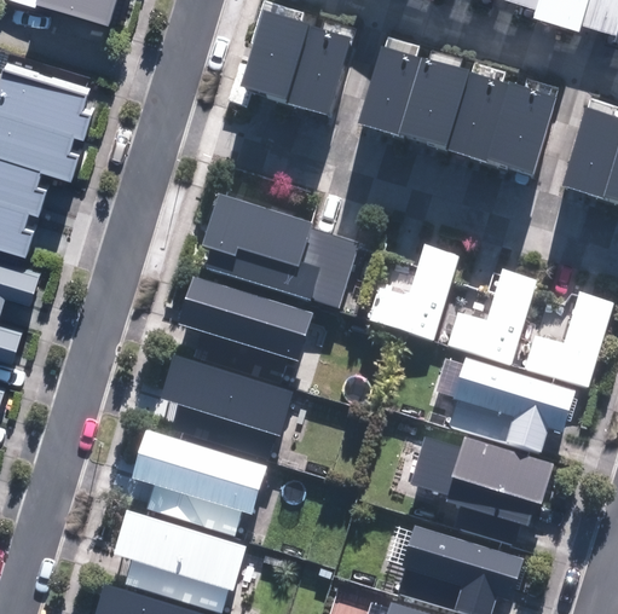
[(46,0),(117,22),(123,0),(46,0)]
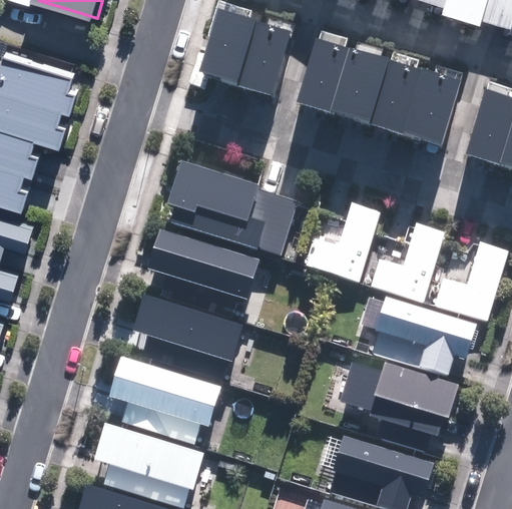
[(443,0),(443,1),(511,22),(511,17),(511,0),(443,0)]
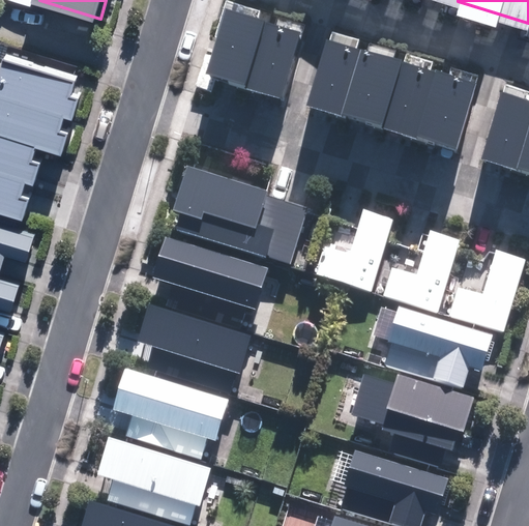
[(282,95),(300,28),(263,18),(263,16),(225,5),(207,70),(244,81),(243,85),(282,95)]
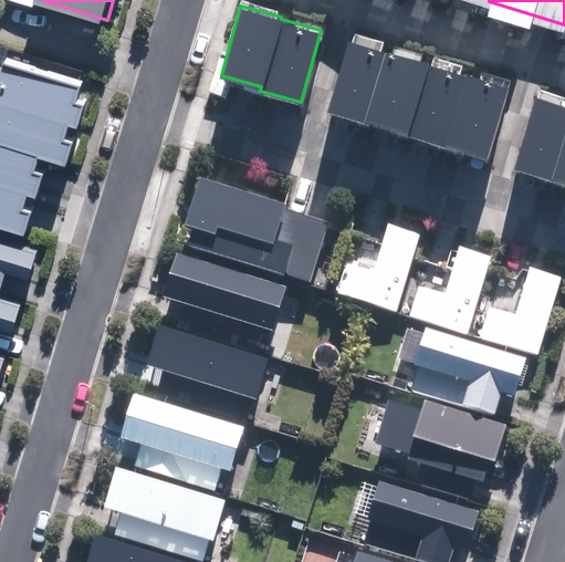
[(509,86),(348,40),(328,108),(488,155),(509,86)]
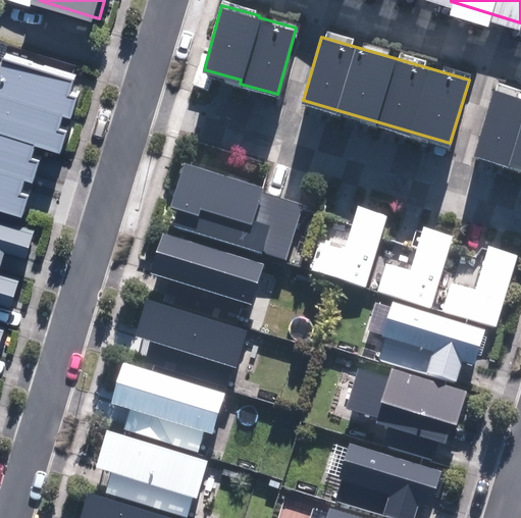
[(0,197),(30,207),(36,186),(27,183),(31,169),(41,172),(48,151),(35,147),(40,134),(65,142),(71,120),(63,118),(67,104),(73,106),(80,86),(69,83),(74,68),(9,48),(0,74),(0,197)]
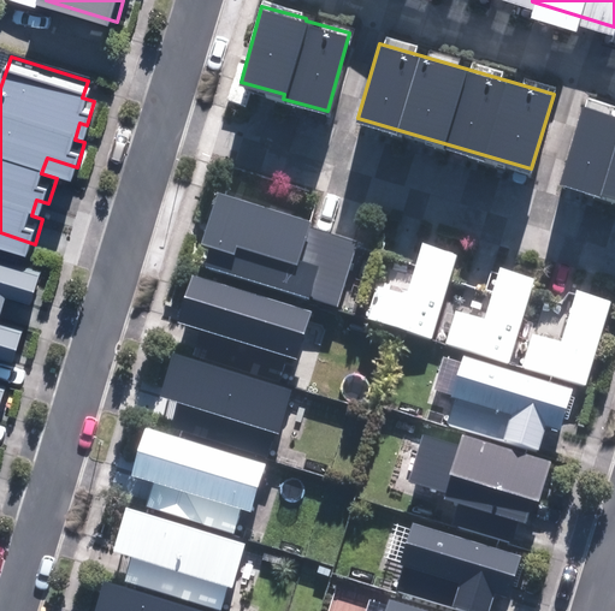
[(614,113),(580,104),(557,179),(614,196),(614,113)]
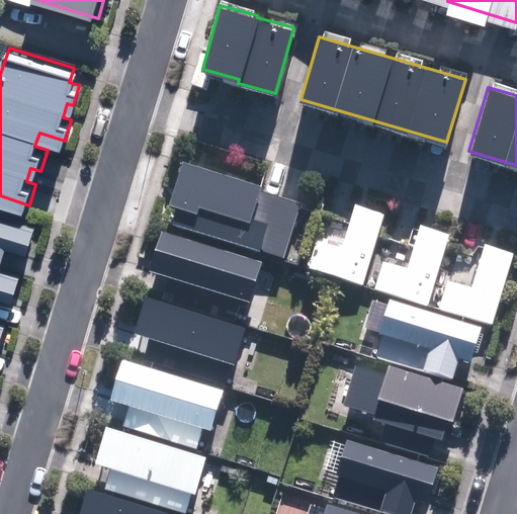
[(303,202),(187,166),(169,224),(284,260),(303,202)]
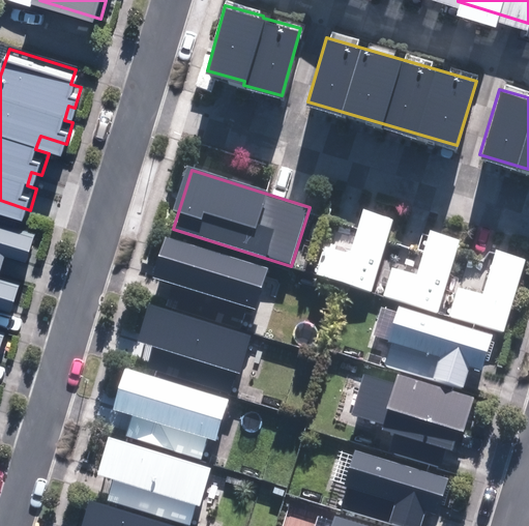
[(327,242),(317,273),(371,291),(393,220),(359,209),(347,249),(327,242)]
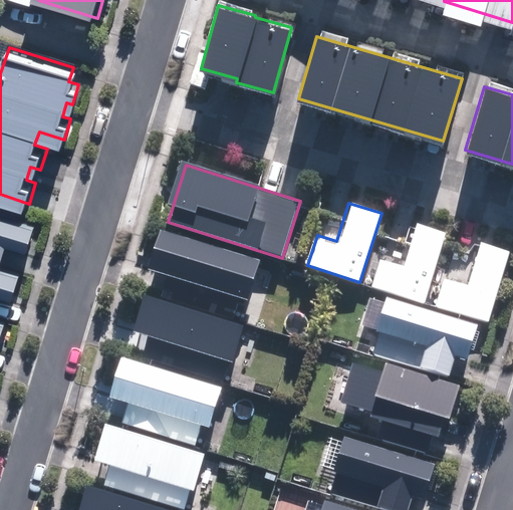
[(0,341),(3,342),(11,313),(0,309),(0,286),(18,291),(25,268),(3,262),(10,239),(30,245),(38,218),(0,207),(0,341)]
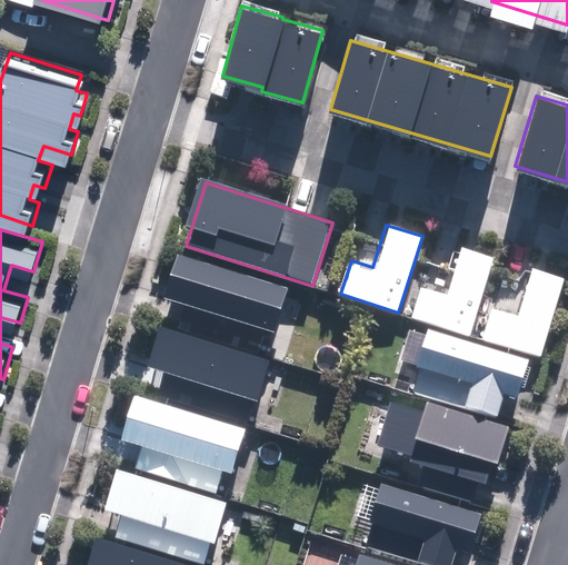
[(421,278),(410,314),(470,333),(494,258),(460,247),(448,286),(421,278)]
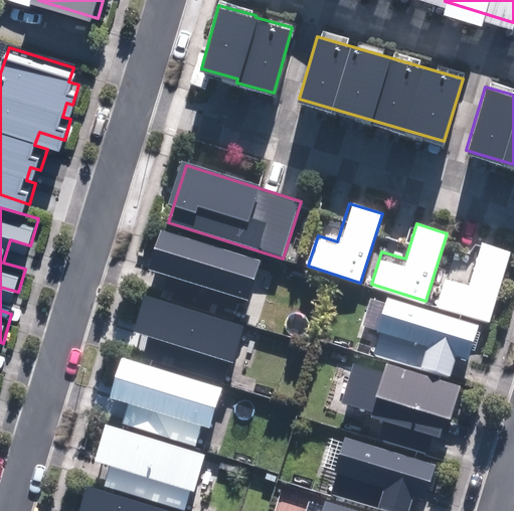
[(261,261),(161,232),(150,275),(250,301),(261,261)]
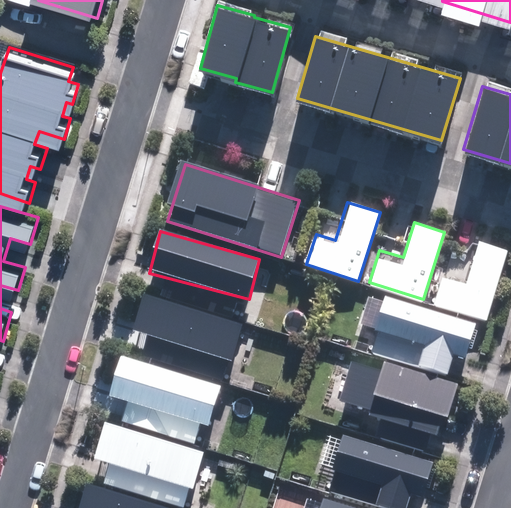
[(441,274),(433,301),(487,318),(508,251),(479,242),(466,281),(441,274)]
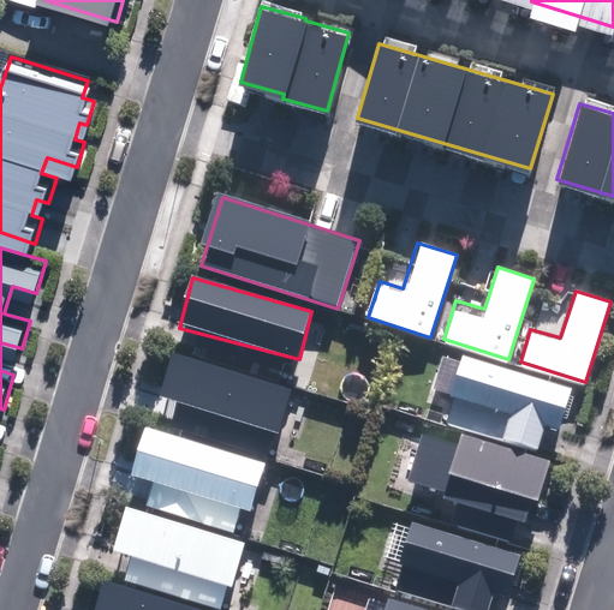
[(296,387),(179,347),(164,399),(280,435),(296,387)]
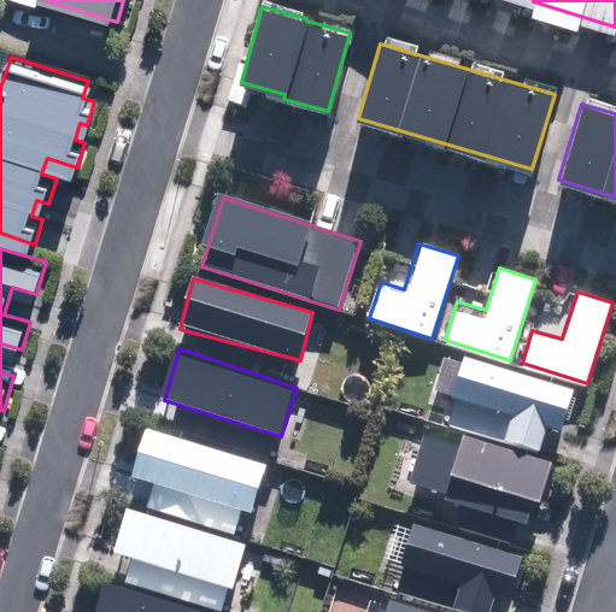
[(447,419),(538,446),(545,422),(559,425),(572,383),(462,352),(451,392),(456,393),(447,419)]
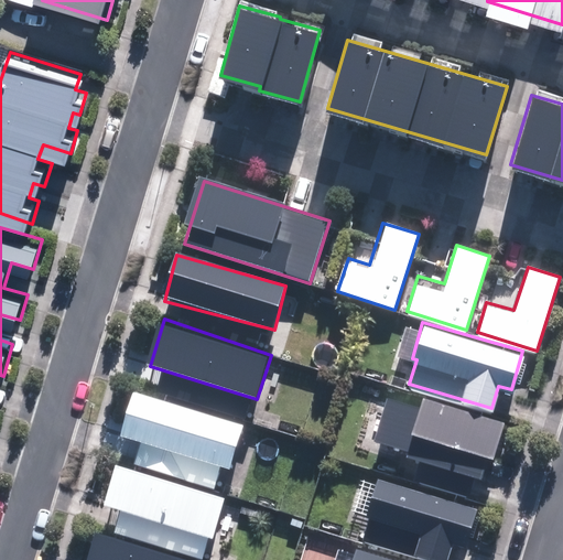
[(248,426),(131,390),(122,418),(130,421),(125,438),(141,443),(136,463),(218,487),(226,462),(236,465),(248,426)]
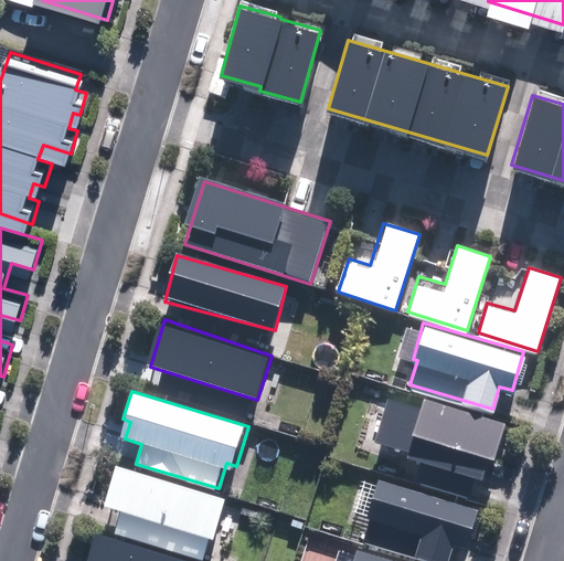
[(405,454),(481,476),(487,456),(493,457),(504,419),(423,395),(421,405),(386,395),(374,438),(407,447),(405,454)]
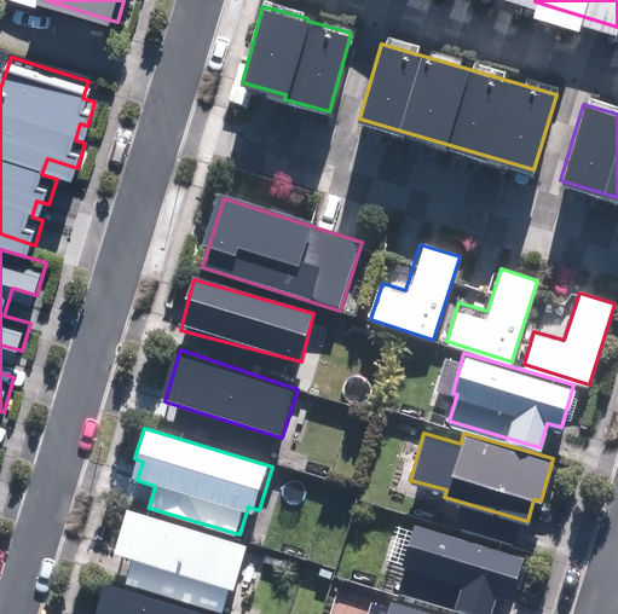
[(126,581),(224,610),(230,590),(236,591),(250,546),(130,510),(116,555),(133,560),(126,581)]
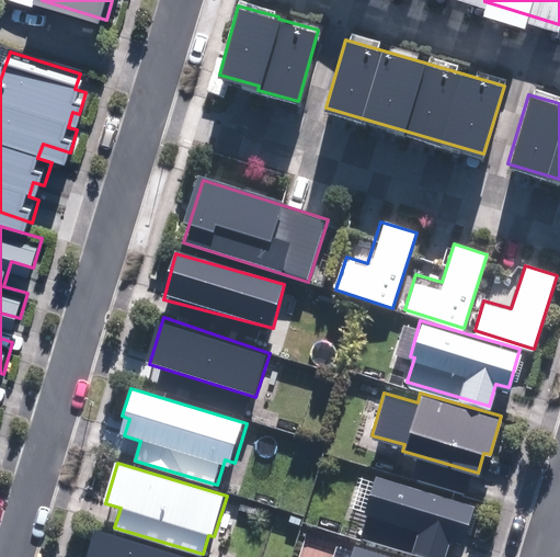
[(479,503),(377,476),(365,521),(415,534),(411,549),(438,556),(443,556),(447,542),(467,547),(479,503)]
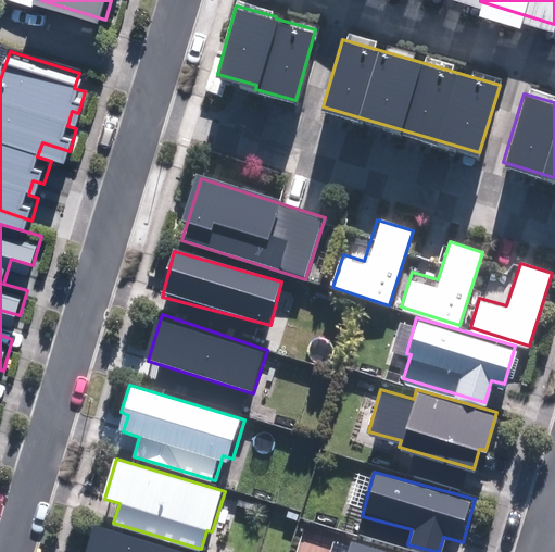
[(189,551),(99,522),(88,551),(189,551)]
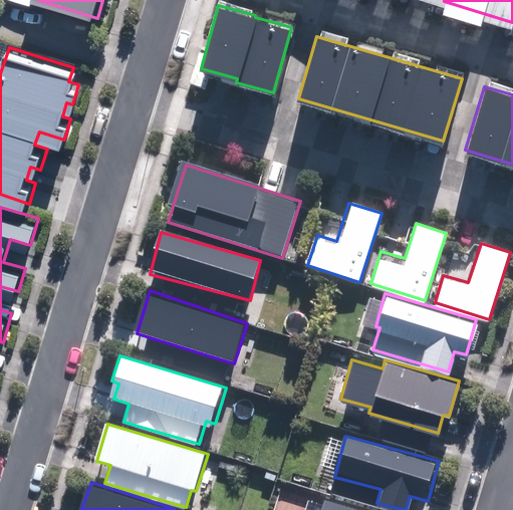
[(358,509),(326,500),(323,509),(358,509)]
